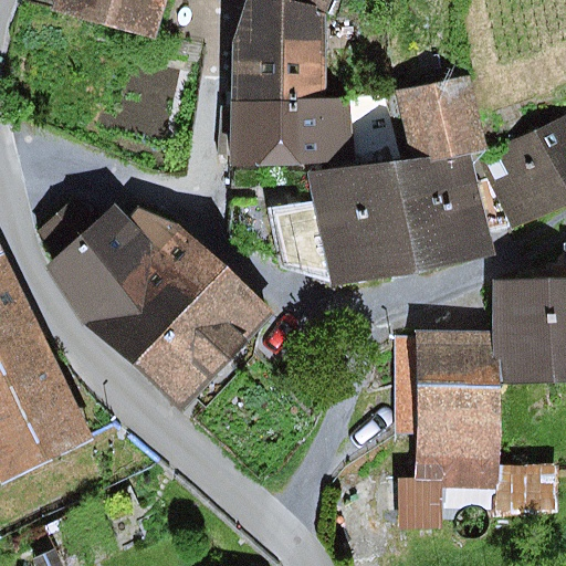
[(165,0),(58,0),(155,32),(165,0)]
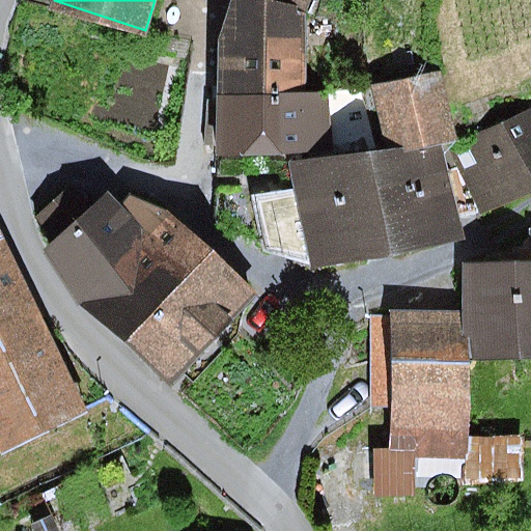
[(257,0),(230,0),(218,38),(218,91),(299,91),(299,14),(257,0)]
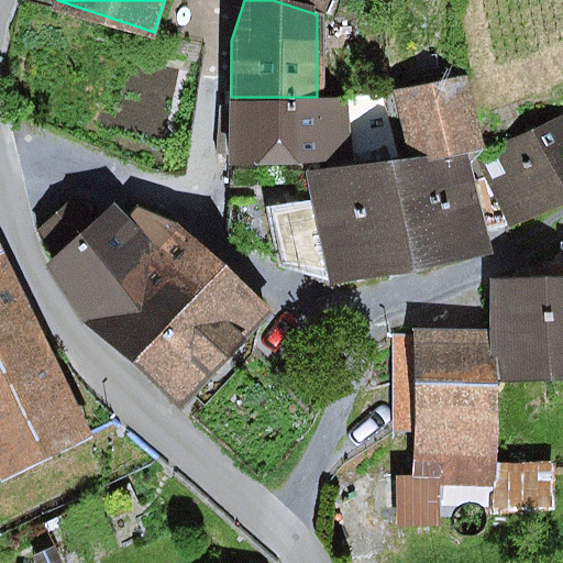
[(296,0),(329,12),(333,0),(296,0)]
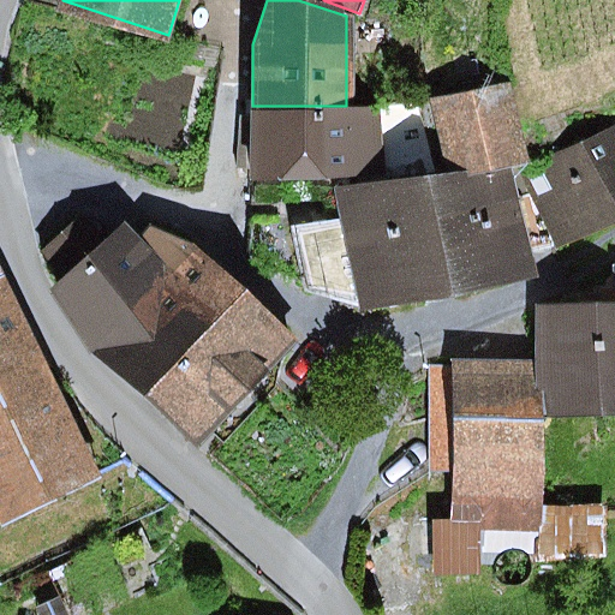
[(511,84),(424,101),(440,178),(335,187),(342,219),(362,309),(363,314),(539,279),(530,249),(553,246),(520,171),(511,84)]
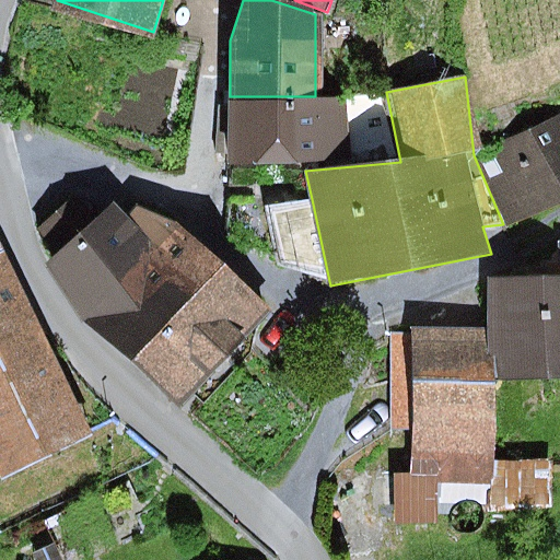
[(315,96),(230,96),(230,105),(218,105),(217,154),(229,154),(229,164),(323,162),(349,135),(348,95),(315,96)]
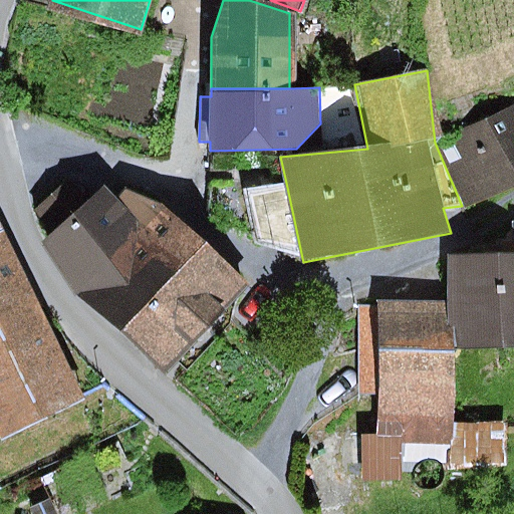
[(513,103),(435,143),(462,206),(465,213),(513,190),(513,103)]
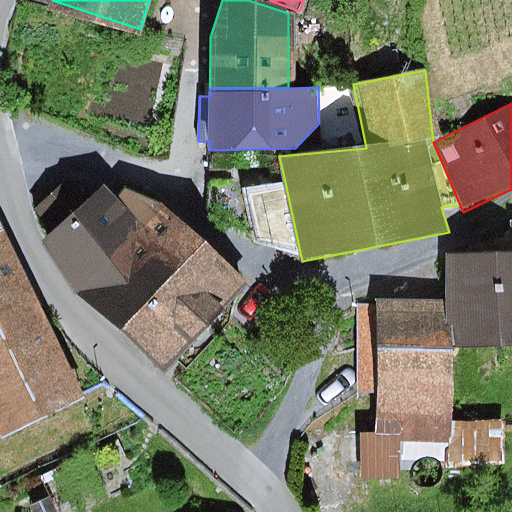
[(33,209),(50,239),(90,197),(72,178),(33,209)]
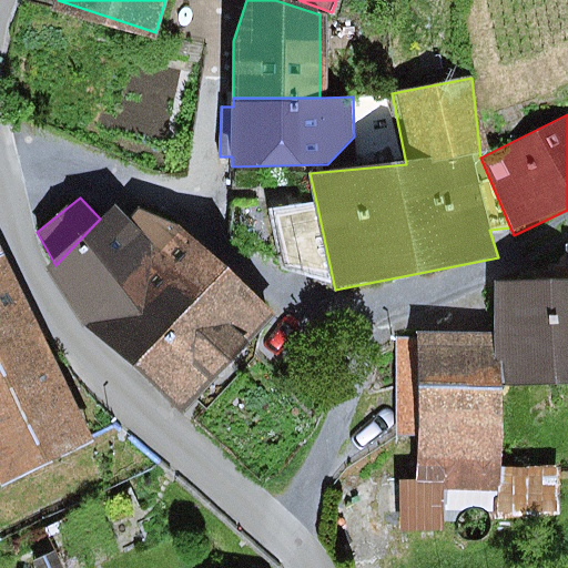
[(334,285),(316,202),(270,210),(282,270),(334,285)]
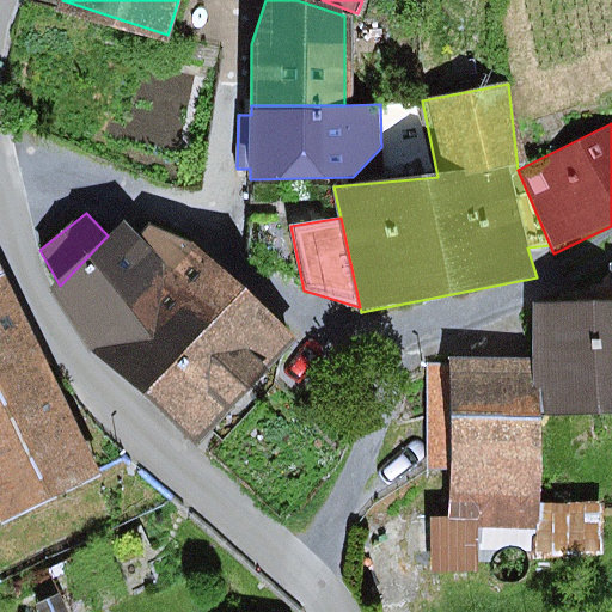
[(60,286),(54,291),(87,352),(196,445),(294,340),(193,244),(151,226),(141,238),(123,220),(108,236),(60,286)]
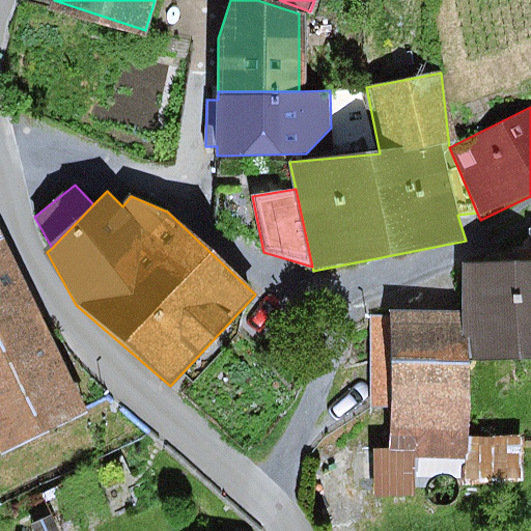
[(467,315),(372,316),(373,407),(390,407),(391,451),(373,451),(374,497),(413,496),(412,453),(466,452),(465,356),(530,355),(530,227),(526,228),(526,264),(466,266),(467,315)]
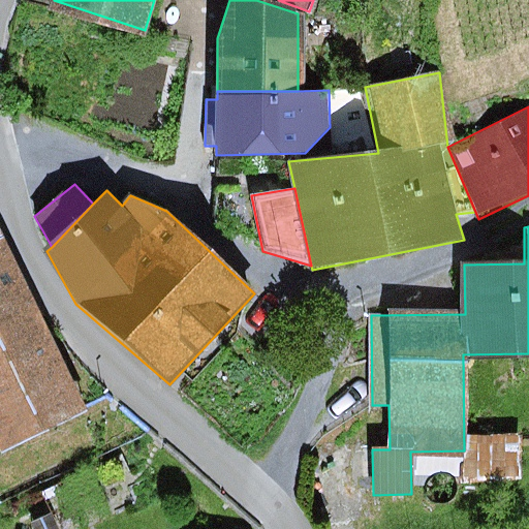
[(0,243),(0,433),(5,445),(82,408),(0,243)]
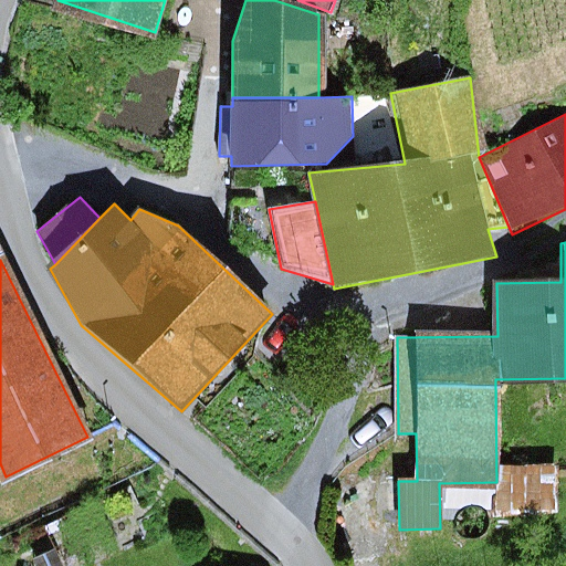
[(503,507),(562,507),(562,459),(503,459),(503,507)]
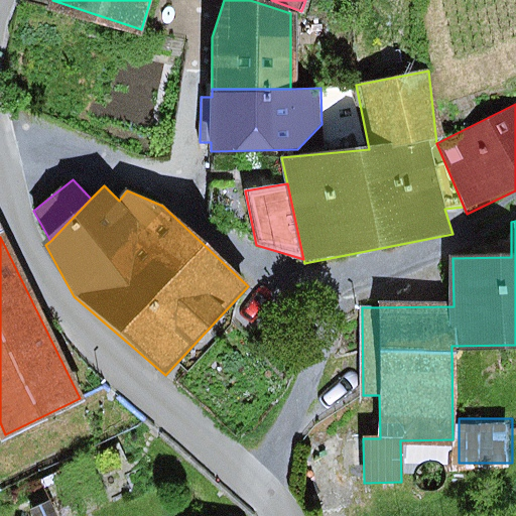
[(55,515),(48,502),(30,512),(31,515),(55,515)]
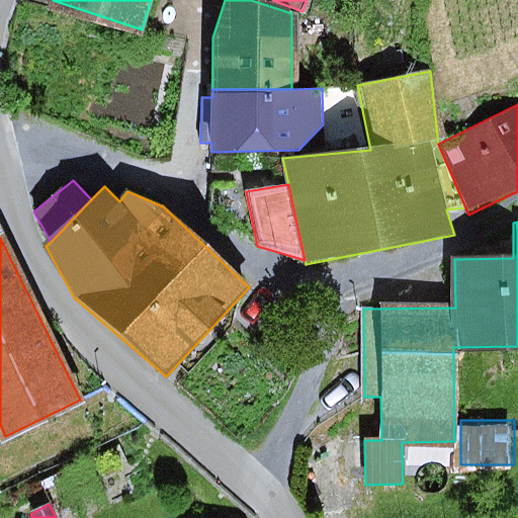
All buildings are outlined.
